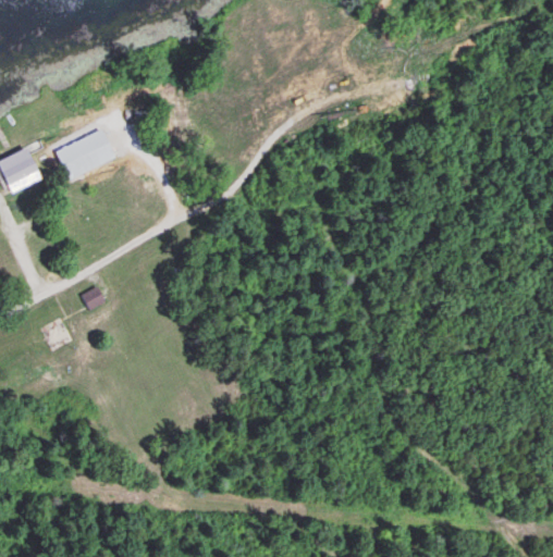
[(355,76),(351,70),(330,86),(334,93),(355,76)]
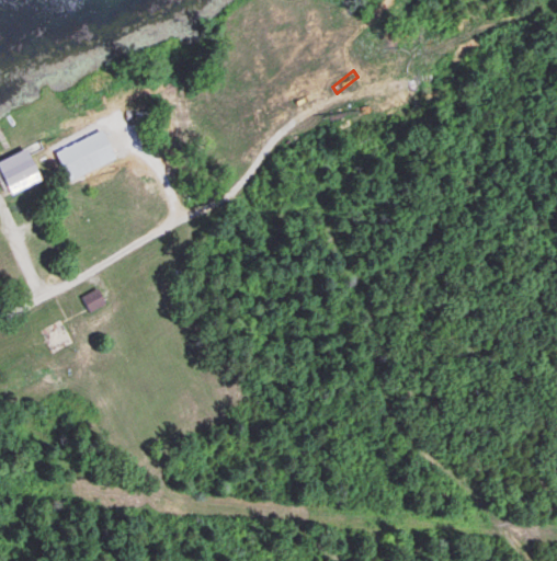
[(324,90),(319,83),(297,98),(302,104),(324,90)]
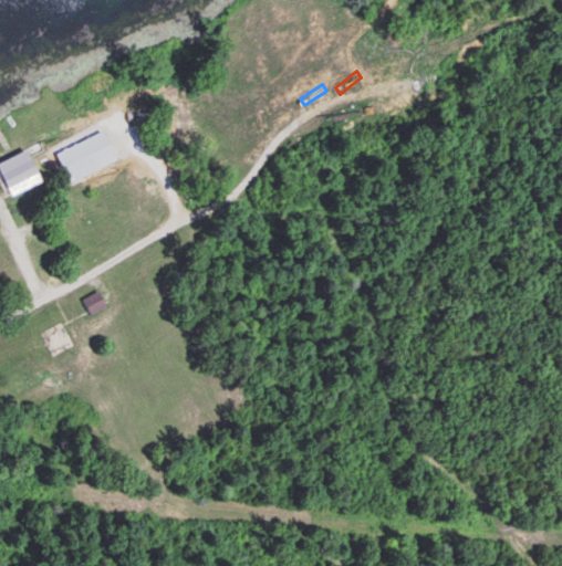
[(54,147),(65,170),(87,160),(77,137),(54,147)]
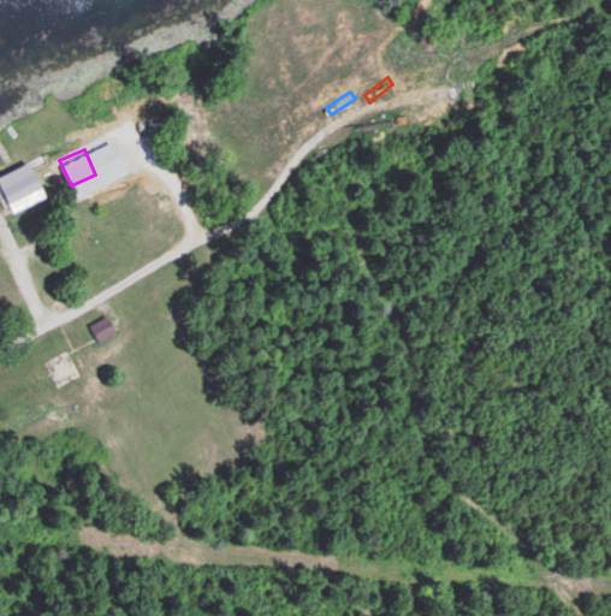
[(0,185),(13,214),(47,199),(31,165),(0,178),(0,185)]
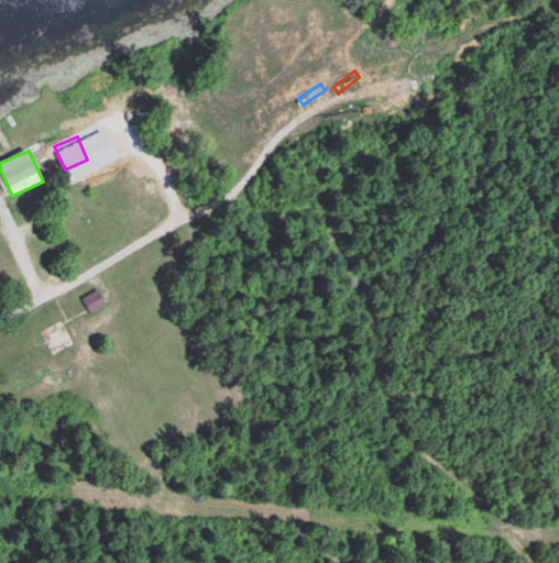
[(85,299),(92,313),(108,306),(100,291),(85,299)]
